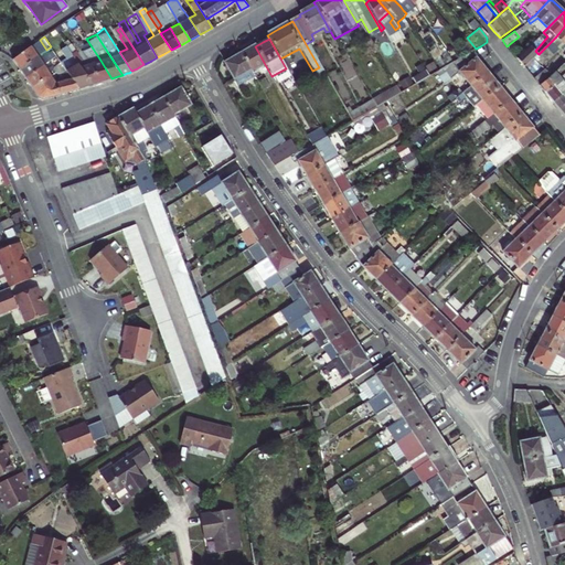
[(74,56),(66,44),(60,48),(66,56),(68,60),(74,56)]
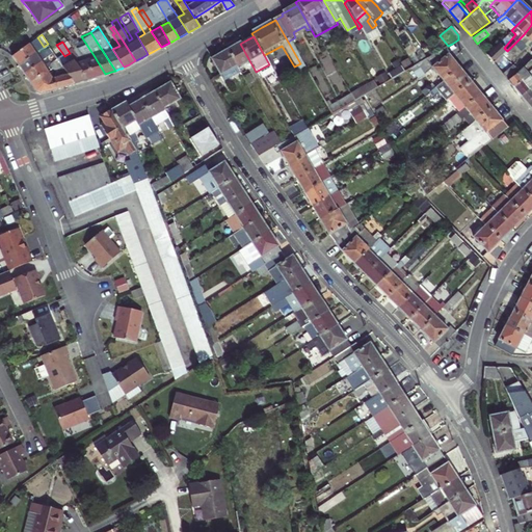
[(487,56),(494,63),(507,51),(504,48),(499,43),(487,56)]
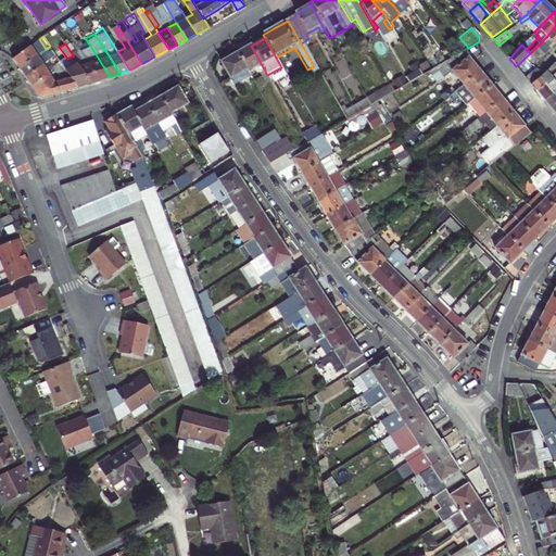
[(16,64),(19,67),(37,55),(30,46),(13,60),(16,64)]
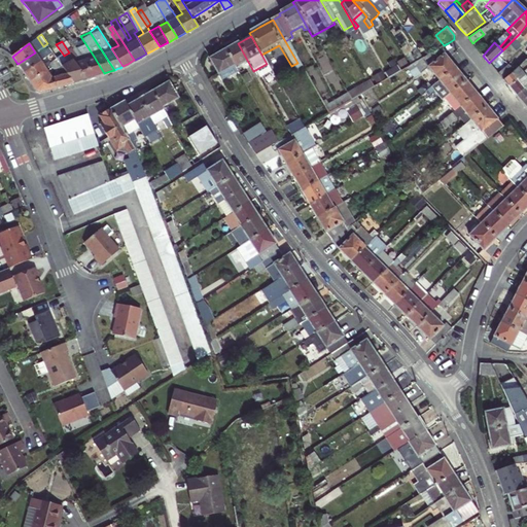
[(43,46),(49,55),(54,51),(51,48),(49,45),(47,43),(43,46)]
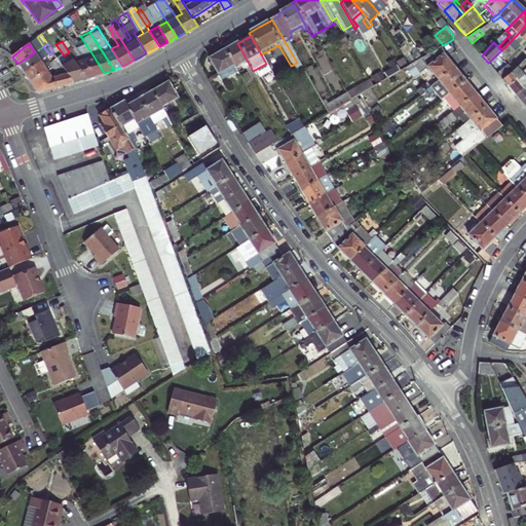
[(231,47),(224,51),(233,67),(234,70),(248,62),(237,43),(231,47)]
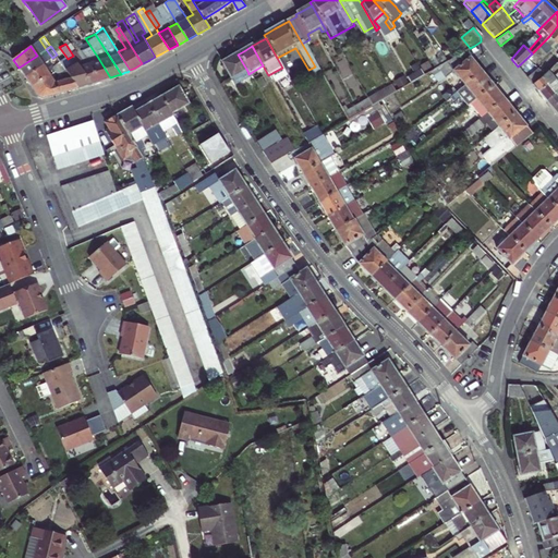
[(434,69),(428,72),(432,77),(438,73),(443,79),(451,72),(463,86),(480,73),(472,63),(463,52),(458,56),(445,62),(434,69)]
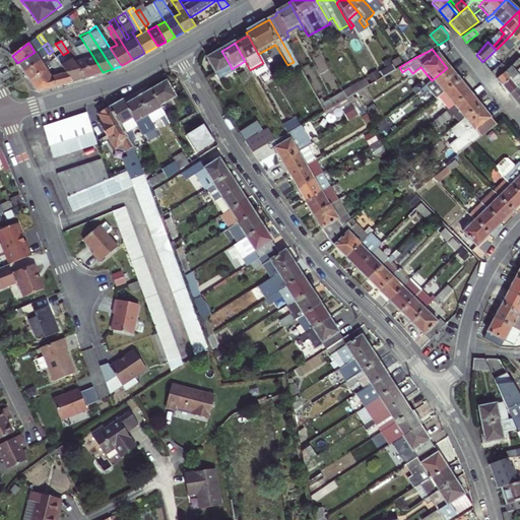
[(49,54),(53,60),(57,58),(56,56),(53,51),(49,54)]
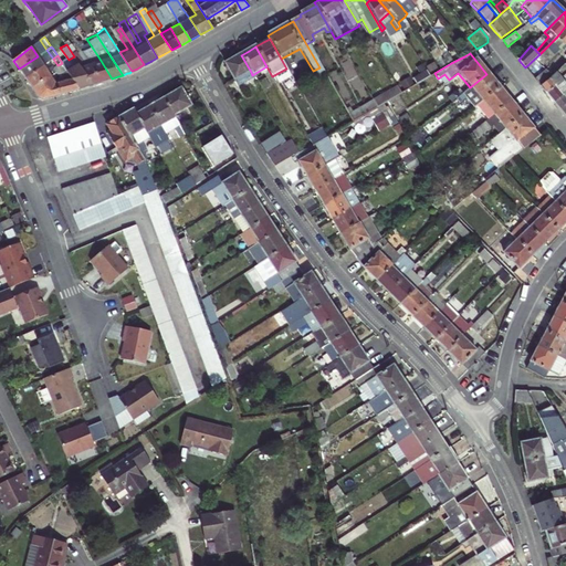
[(231,76),(238,87),(254,79),(252,75),(251,72),(241,55),(224,64),(231,76)]
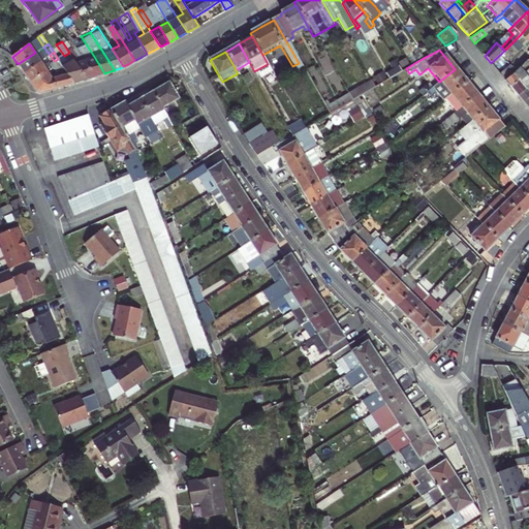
[(21,69),(24,73),(41,61),(35,53),(18,64),(21,69)]
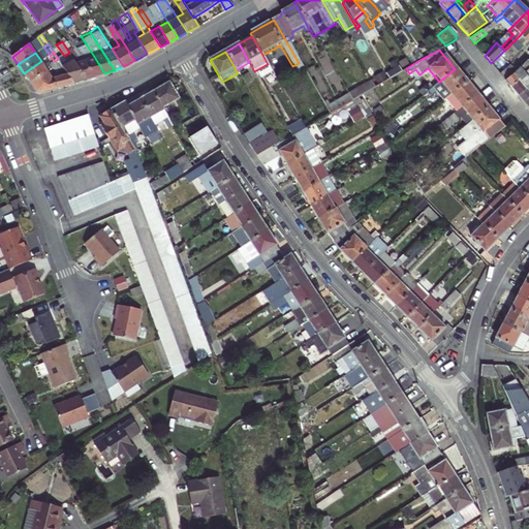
[(71,56),(69,53),(64,56),(62,53),(57,57),(58,59),(61,63),(71,56)]
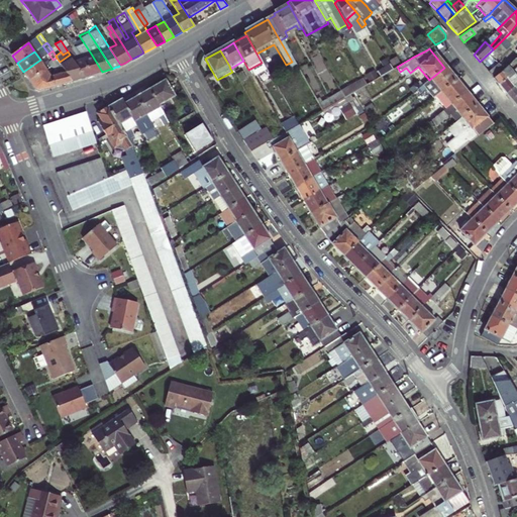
[(102,72),(91,54),(82,57),(93,74),(98,73),(102,72)]
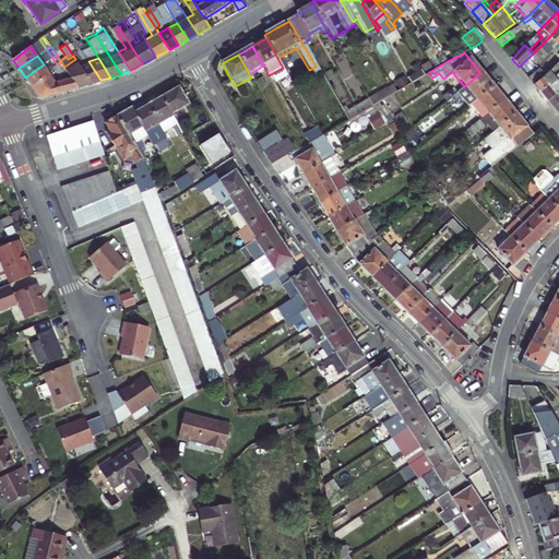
[(92,83),(79,64),(75,59),(64,67),(66,69),(79,87),(85,85),(92,83)]
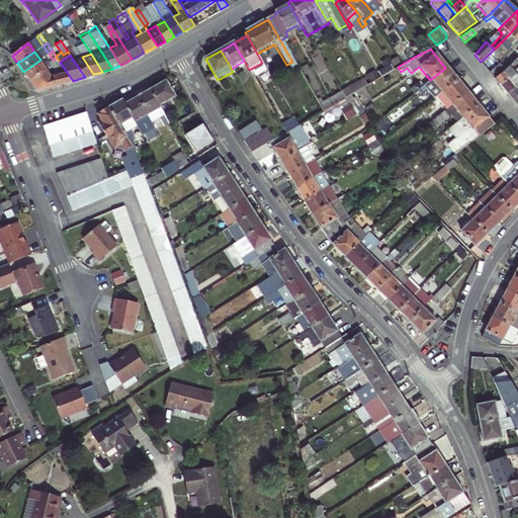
[(82,57),(73,60),(85,77),(90,75),(93,74),(82,57)]
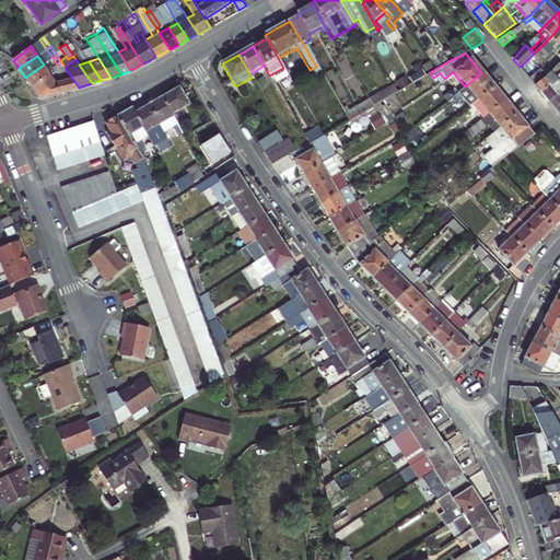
[(28,83),(32,88),(49,74),(44,65),(25,78),(28,83)]
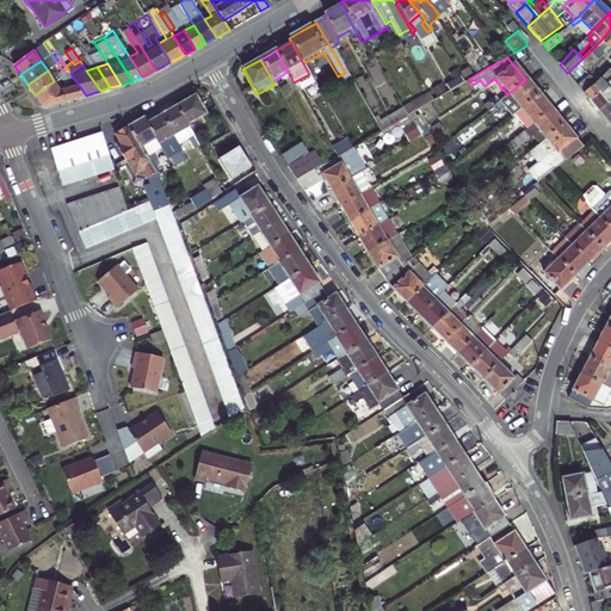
[(86,96),(72,75),(67,78),(73,86),(60,90),(65,102),(76,98),(86,96)]
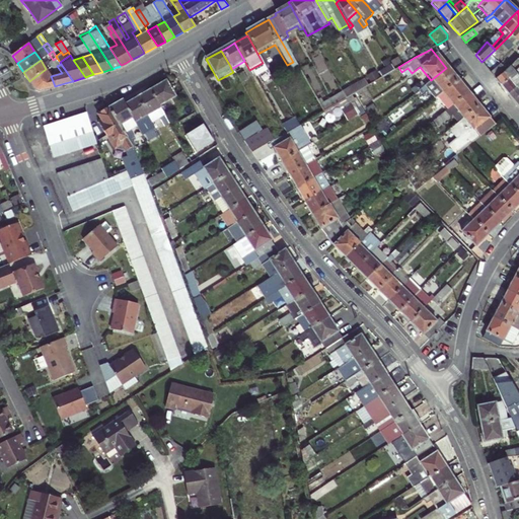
[(502,64),(491,73),(496,79),(502,75),(507,70),(502,64)]
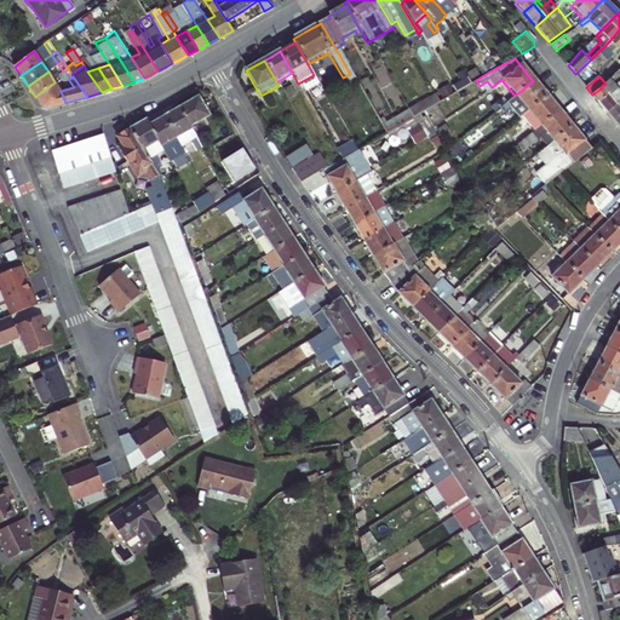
[(592,95),(598,103),(609,95),(610,96),(618,90),(609,79),(606,84),(600,90),(592,95)]
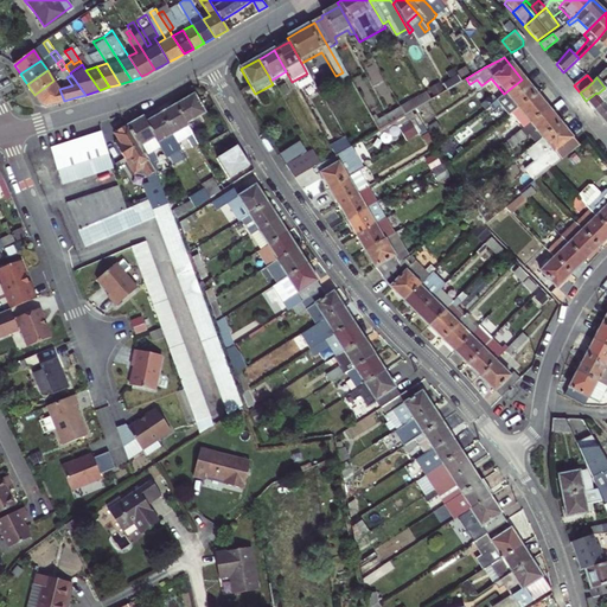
[(529,88),(522,80),(504,94),(487,107),(492,113),(498,107),(506,116),(516,109),(534,95),(529,88)]
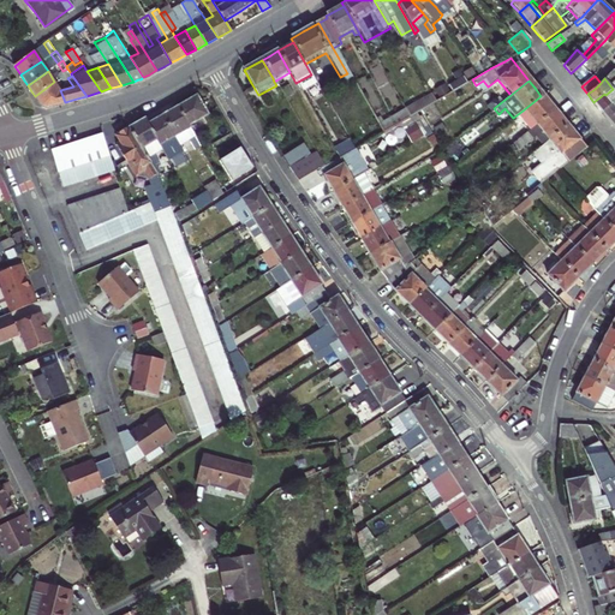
[(35,96),(42,107),(47,109),(55,106),(65,102),(60,90),(54,82),(35,96)]
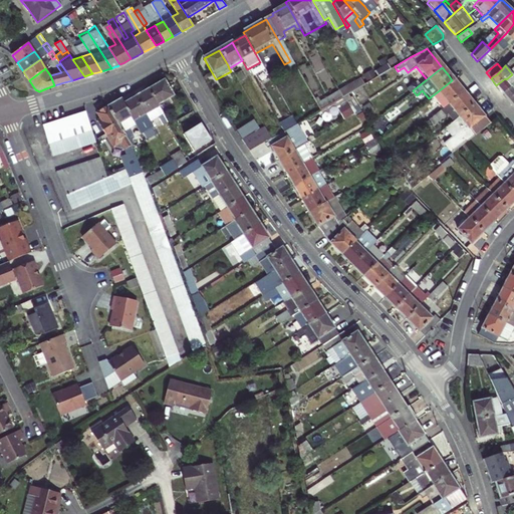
[(505,78),(496,85),(503,93),(513,84),(513,76),(512,74),(506,79),(505,78)]
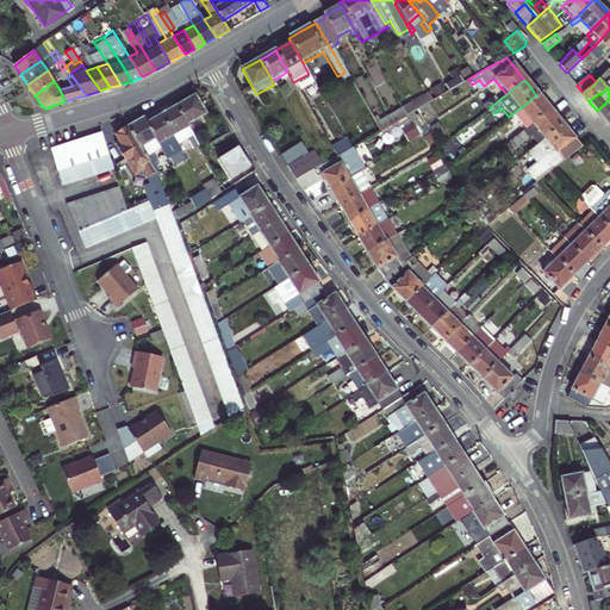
[(194,94),(176,105),(187,124),(205,113),(200,105),(194,94)]
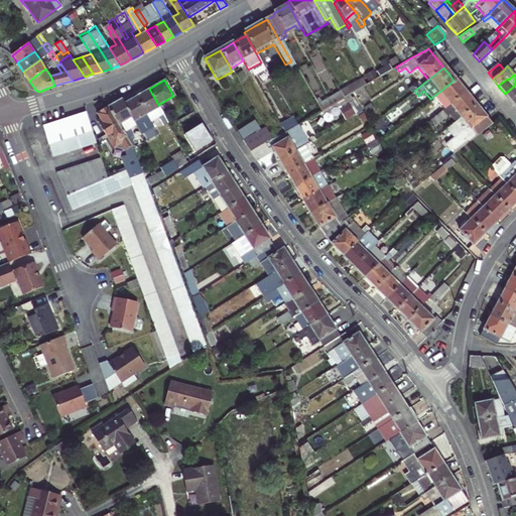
[(448,106),(464,94),(459,88),(454,81),(438,93),(448,106)]
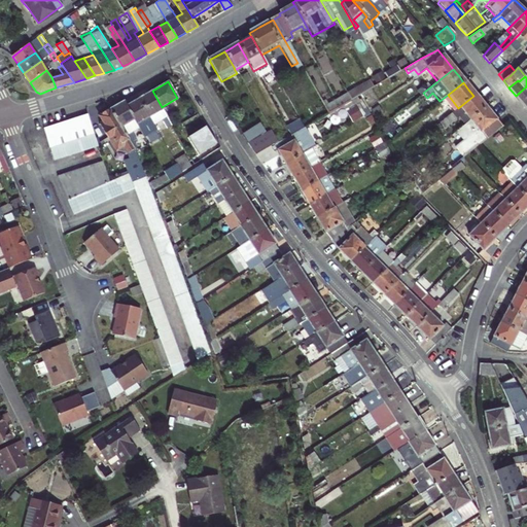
[(371,88),(369,83),(346,96),(349,101),(358,95),(371,88)]
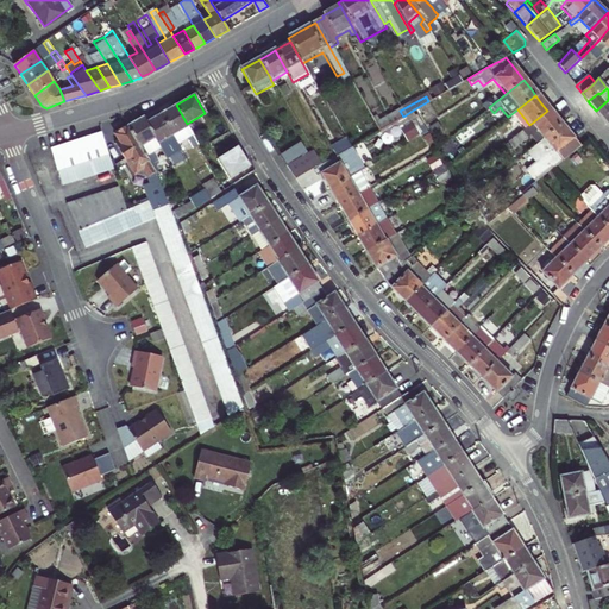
[(608,100),(596,111),(608,126),(608,100)]
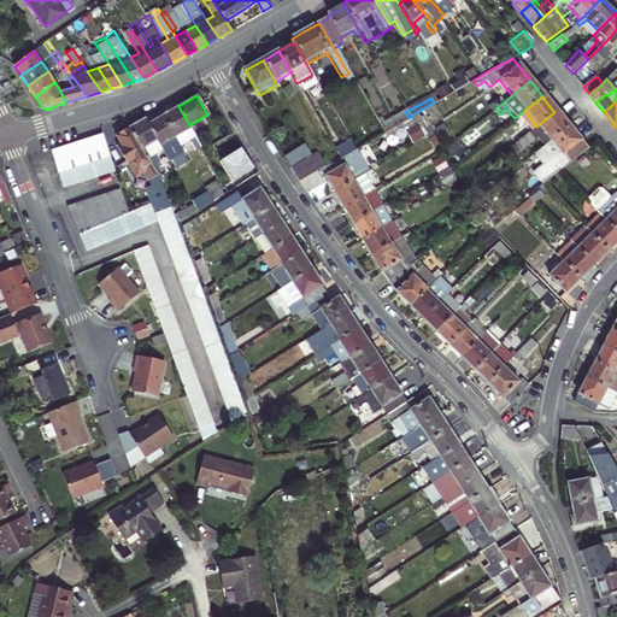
[(201,148),(189,125),(178,106),(169,111),(162,115),(180,146),(180,147),(189,142),(194,152),(201,148)]
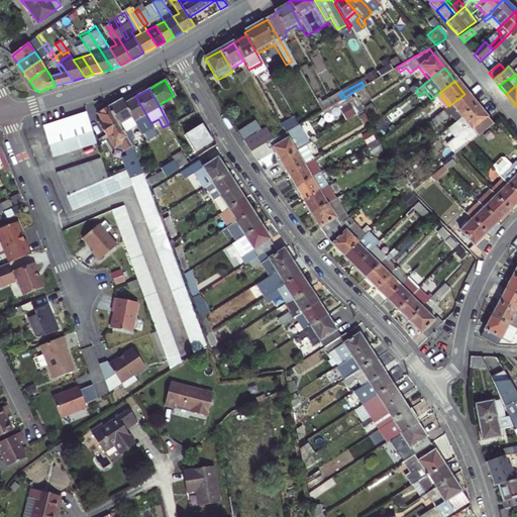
[(339,94),(338,92),(316,104),(320,111),(342,99),(339,94)]
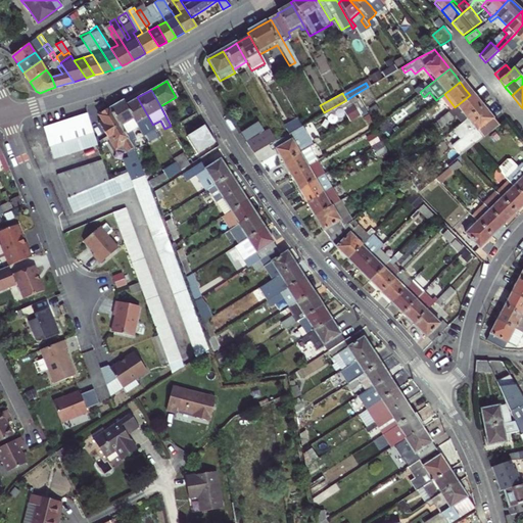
[(460,124),(480,107),(474,100),(470,95),(455,107),(449,111),(435,123),(440,130),(455,119),(460,124)]
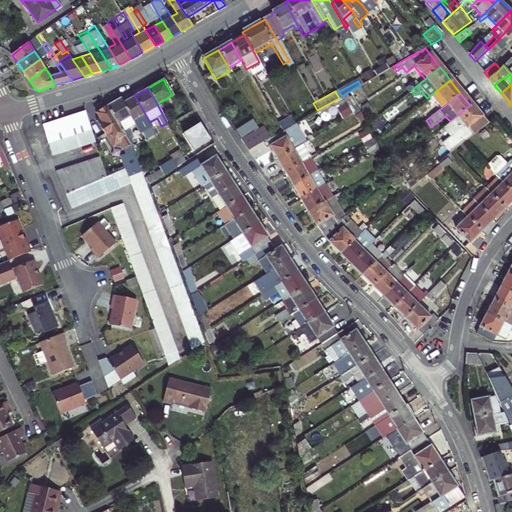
[(149,121),(134,95),(128,99),(122,102),(133,122),(136,128),(149,121)]
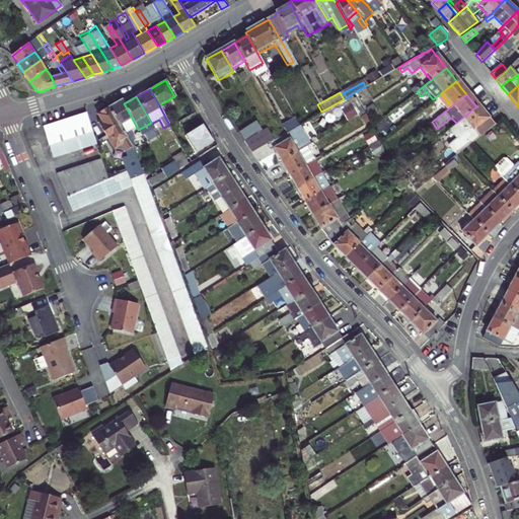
[(116,103),(107,107),(122,132),(130,145),(134,142),(128,132),(137,128),(135,124),(124,103),(122,100),(116,103)]
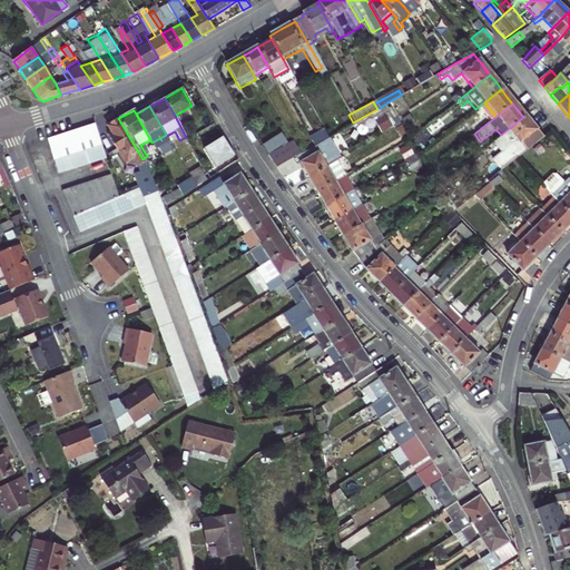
[(474,134),(490,121),(485,116),(470,128),(474,134)]
